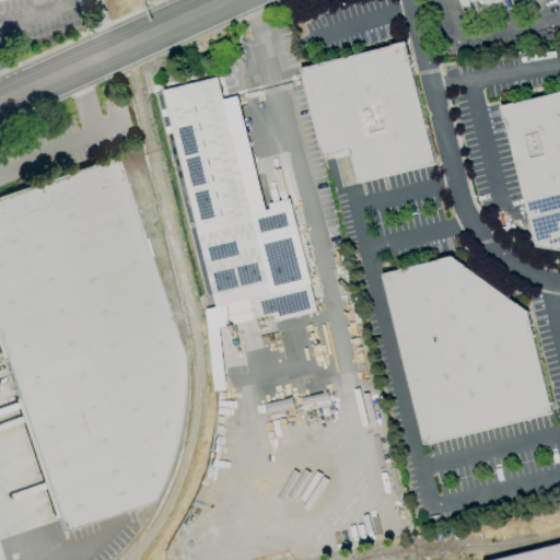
[(457,0),(506,0),(510,8),(467,24),(457,0)]
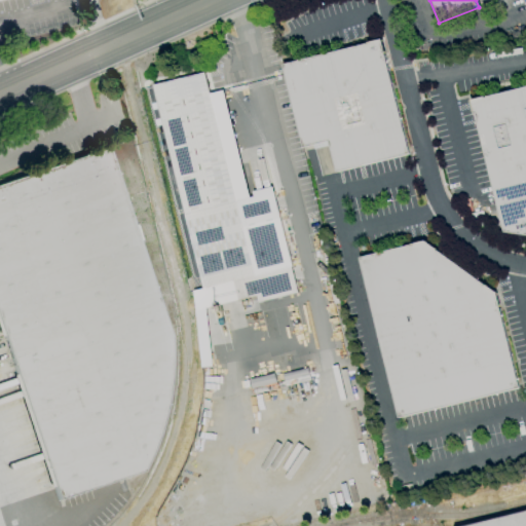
[(336,173),(410,154),(381,40),(282,65),(302,148),(329,142),(336,173)]
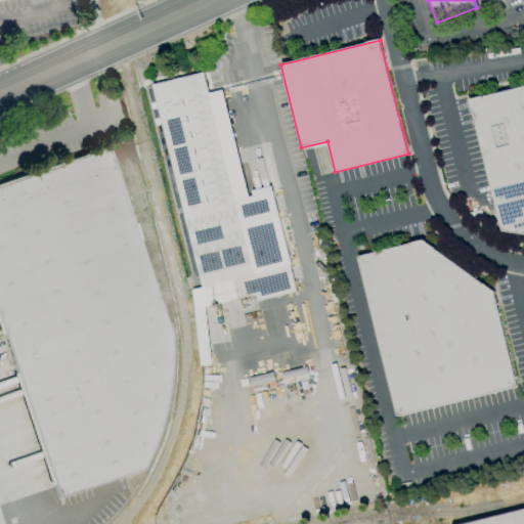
[(153,86),(204,73),(209,93),(221,90),(248,197),(252,195),(251,191),(270,186),(296,293),(257,301),(255,295),(205,307),(210,364),(199,366),(191,291),(203,288),(153,86)]
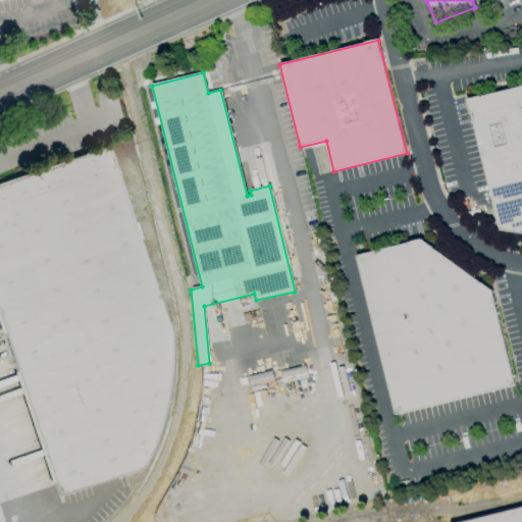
[(470,94),(521,84),(521,230),(508,228),(470,94)]
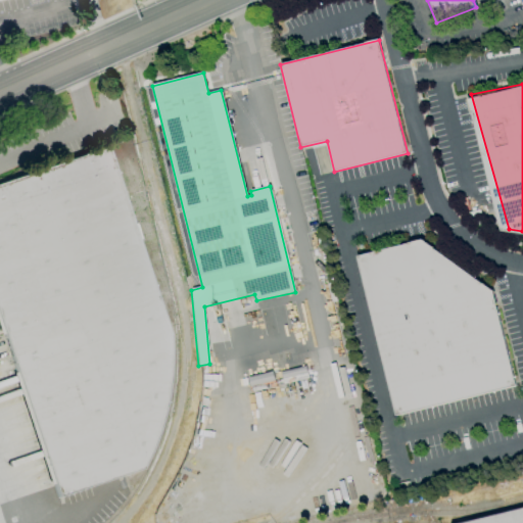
[(0,328),(57,497),(140,469),(149,454),(158,427),(168,394),(170,347),(169,333),(105,147),(0,183),(0,328)]
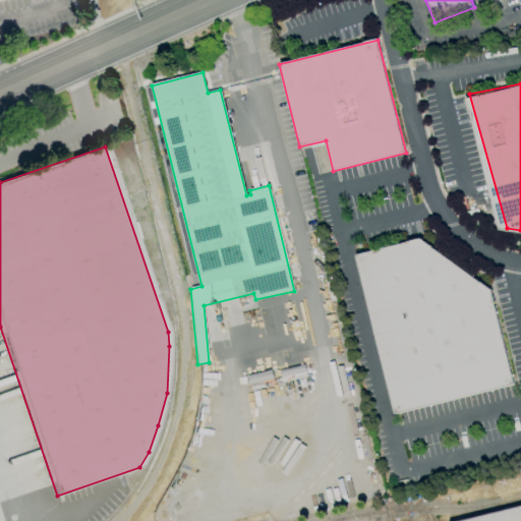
[(394,415),(513,385),(491,292),(421,238),(356,256),(394,415)]
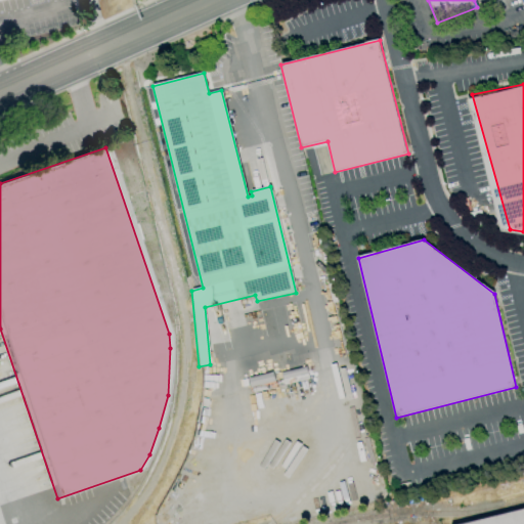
[(467,523),(523,510),(523,523),(467,523)]
